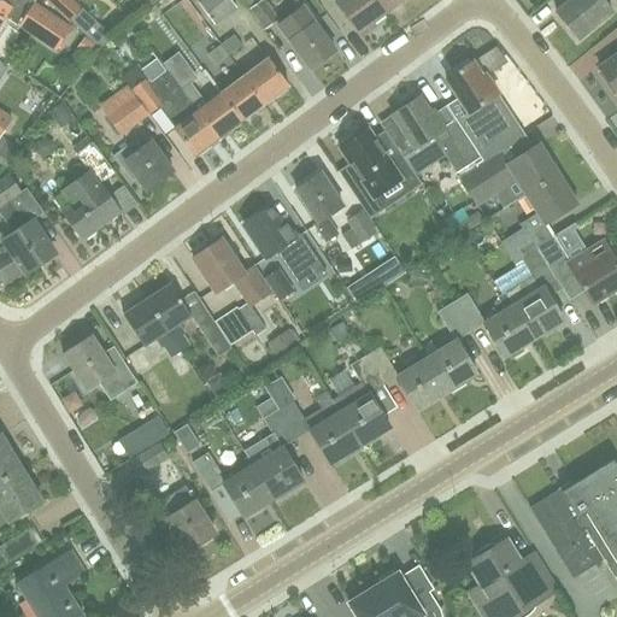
[(0,0),(0,40),(11,25),(5,22),(13,10),(0,0)]
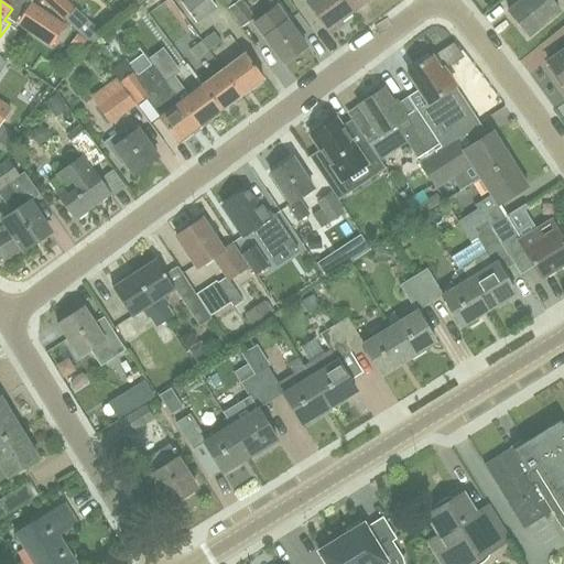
[(65,0),(40,0),(85,40),(91,31),(72,13),(76,9),(65,0)]
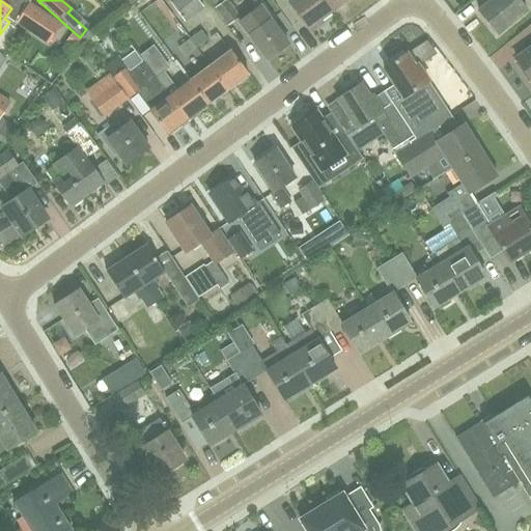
[(185,23),(204,8),(198,0),(174,0),(170,3),(185,23)]
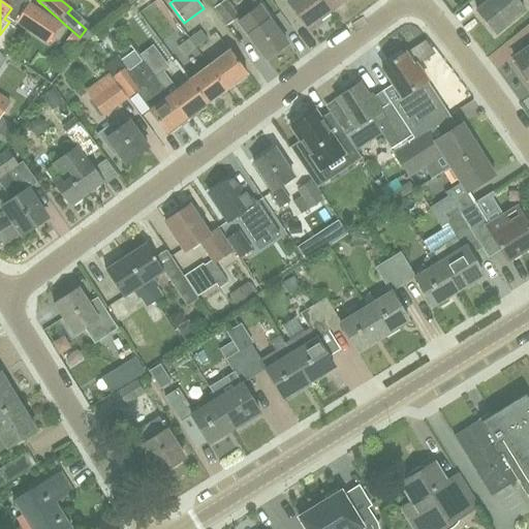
[(209,0),(227,26),(239,18),(226,1),(227,0),(209,0)]
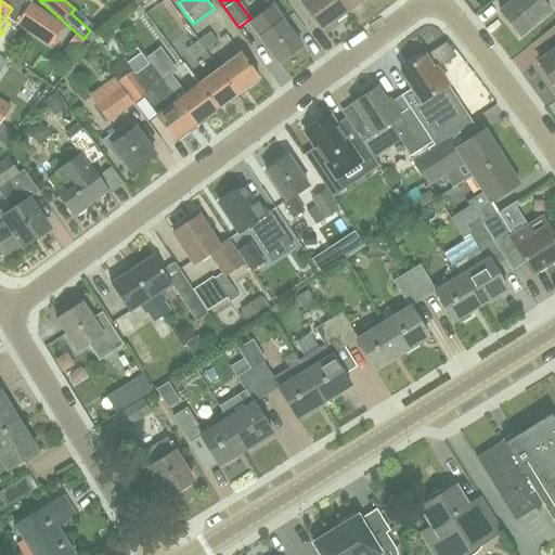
[(283,22),(286,20),(272,0),(267,0),(262,3),(268,11),(250,23),(260,37),(280,63),(301,48),(283,22)]
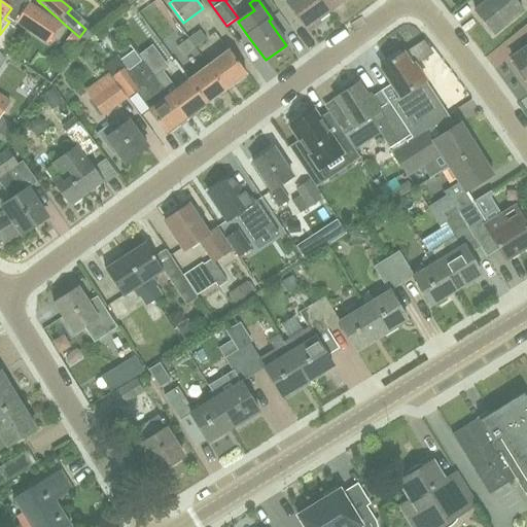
[(305,29),(328,11),(320,0),(284,0),(286,2),(285,3),(305,29)]
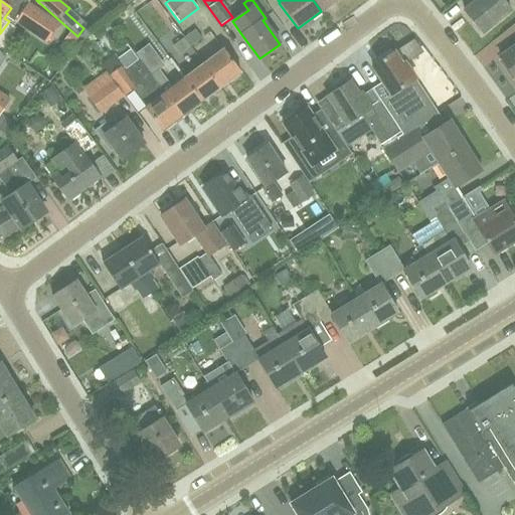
[(313,0),(321,11),(336,0),(313,0)]
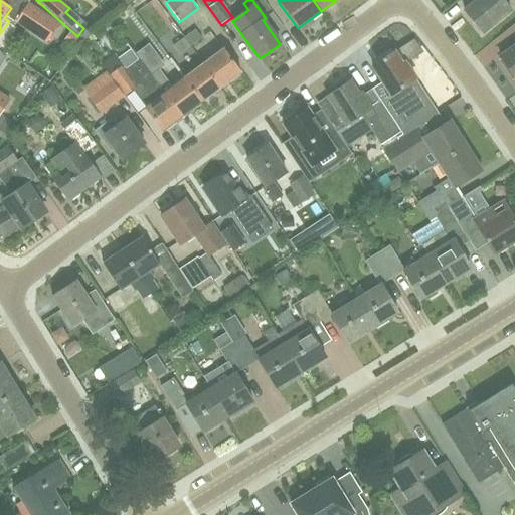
[(483,33),(511,10),(502,0),(475,0),(464,9),(483,33)]
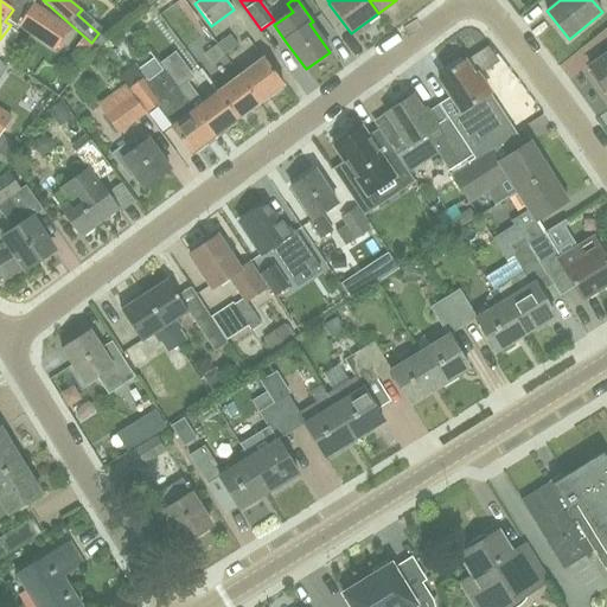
[(217,44),(225,55),(238,45),(230,34),(217,44)]
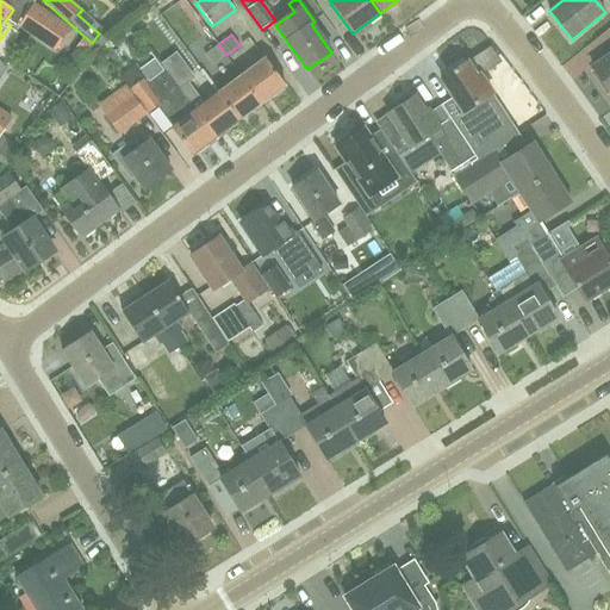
[(213,64),(226,55),(218,44),(205,54),(213,64)]
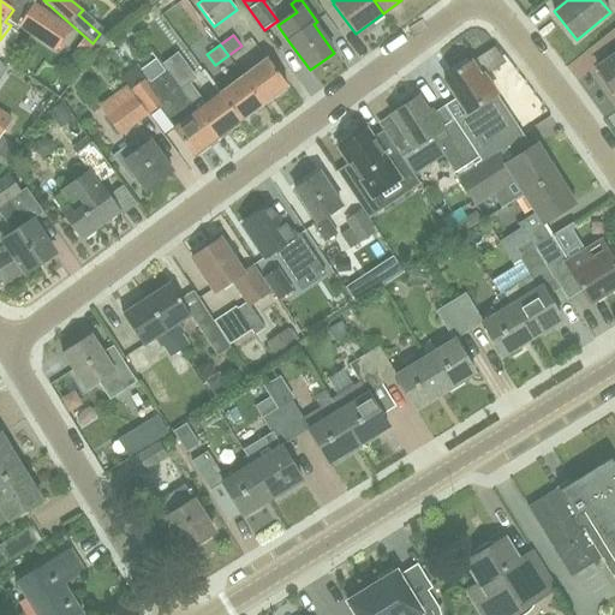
[(614,55),(597,69),(614,94),(614,55)]
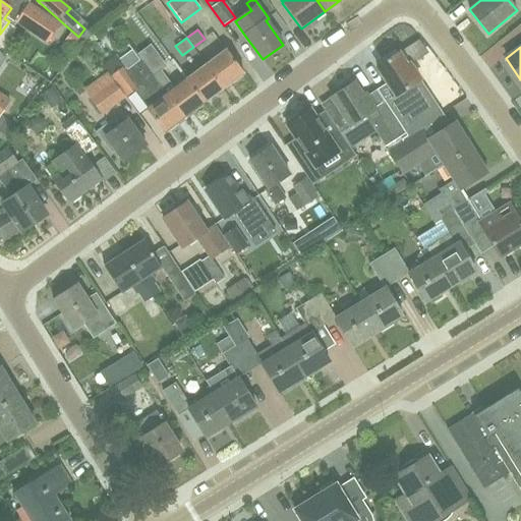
[(208,64),(225,89),(246,73),(228,49),(208,64)]
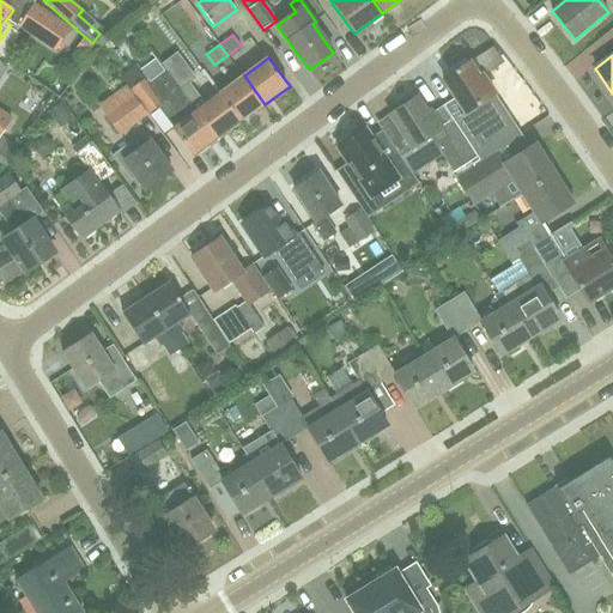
[(475,155),(478,159),(519,132),(509,117),(496,127),(479,102),(493,93),(480,73),(477,76),(468,61),(443,78),(455,97),(443,104),(451,119),(475,155)]
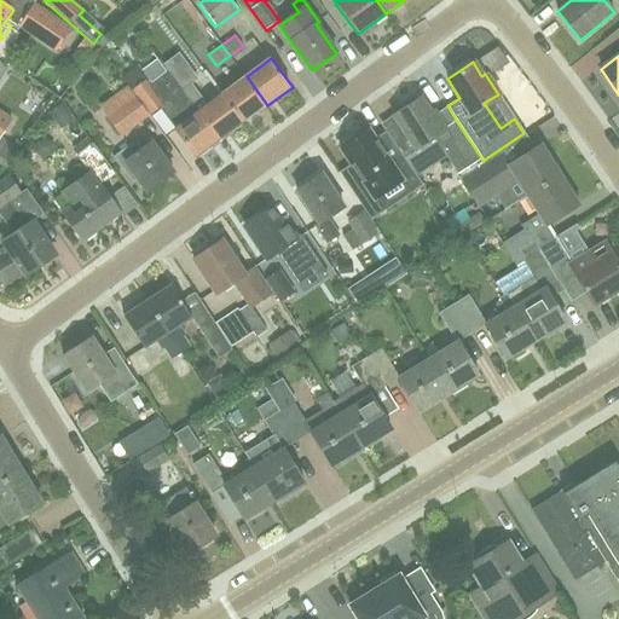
[(221,94),(243,123),(267,105),(247,76),(221,94)]
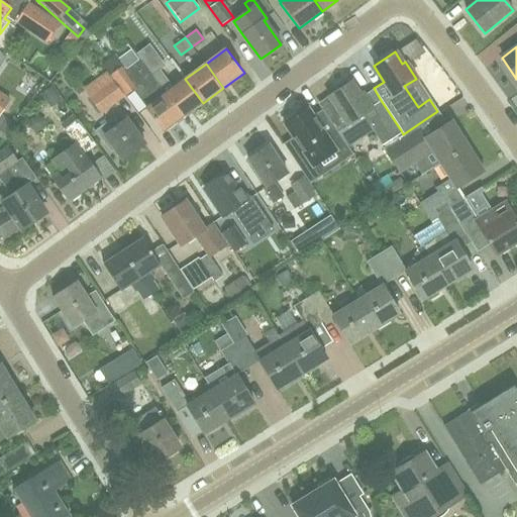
[(168,92),(154,74),(148,65),(146,66),(136,73),(146,87),(142,90),(151,103),(147,106),(166,130),(184,116),(167,92),(168,92)]
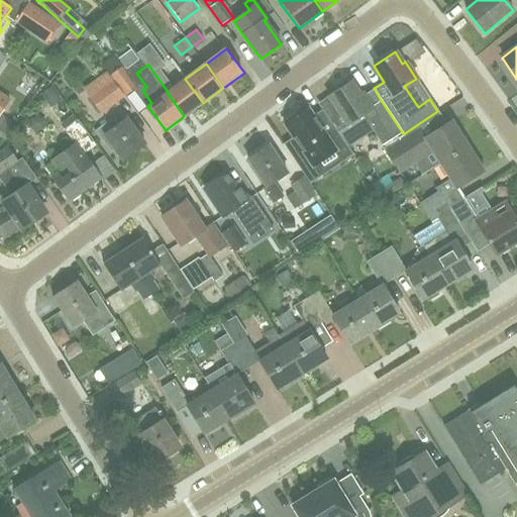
[(124,98),(138,87),(124,68),(109,78),(124,98)]
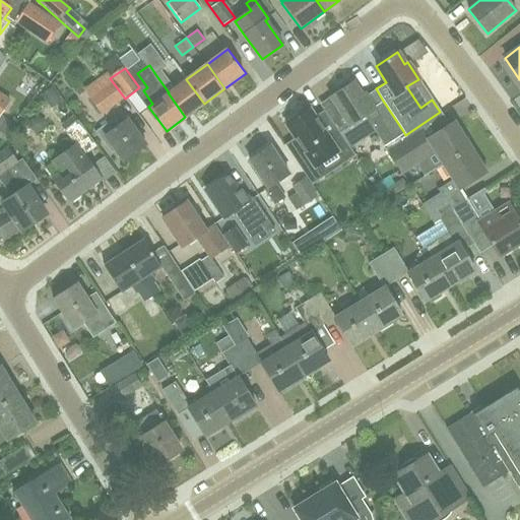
[(110,78),(106,73),(83,90),(103,116),(125,99),(110,78)]
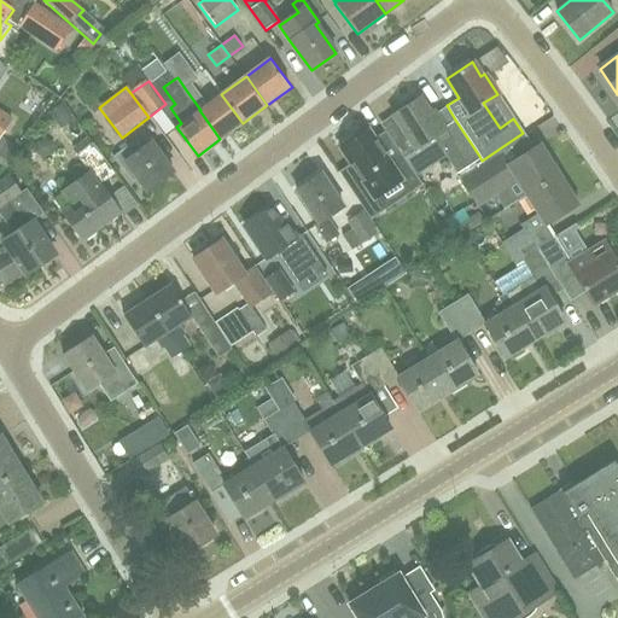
[(221,94),(200,110),(199,110),(220,139),(243,123),(221,94)]
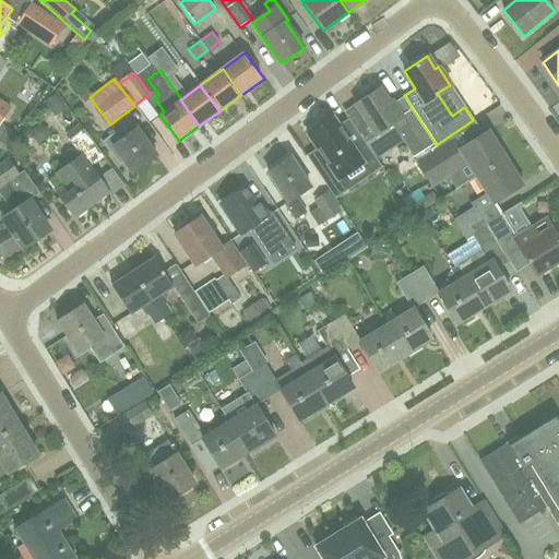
[(430,143),(408,110),(402,115),(391,98),(388,100),(379,87),(355,103),(367,120),(359,126),(369,139),(381,131),(391,145),(401,139),(412,155),(430,143)]
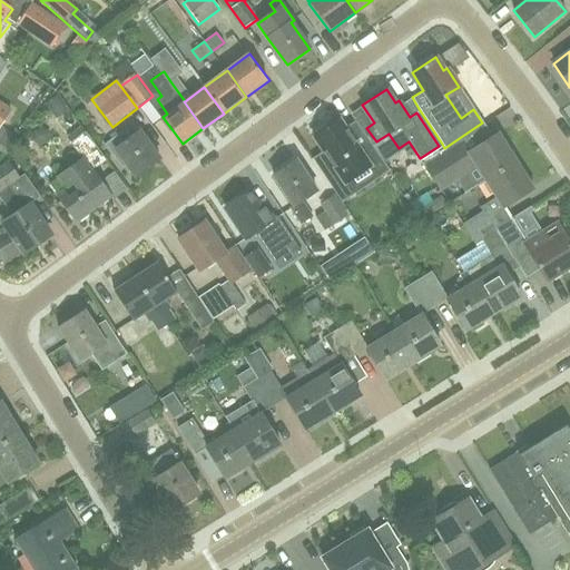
[(0,128),(1,127),(12,110),(0,101),(0,128)]
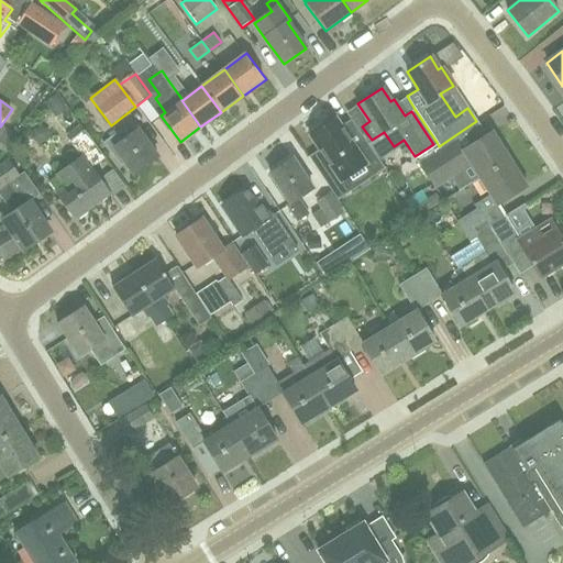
[(366,141),(356,147),(337,119),(311,135),(323,154),(313,161),(310,155),(308,157),(338,200),(351,191),(345,176),(348,175),(352,173),(364,164),(376,175),(385,168),(366,141)]
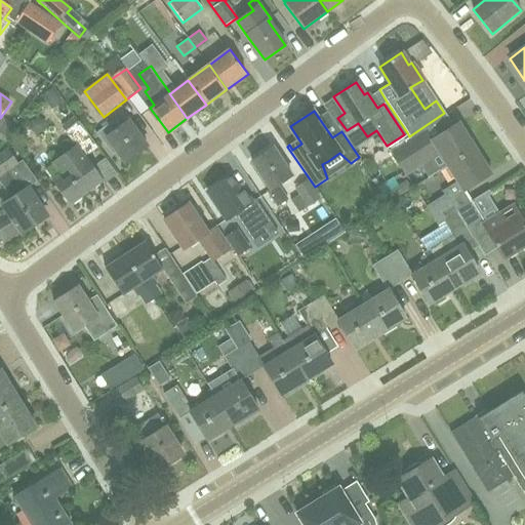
[(127,161),(149,146),(130,119),(123,124),(118,118),(98,132),(115,155),(119,152),(127,161)]
